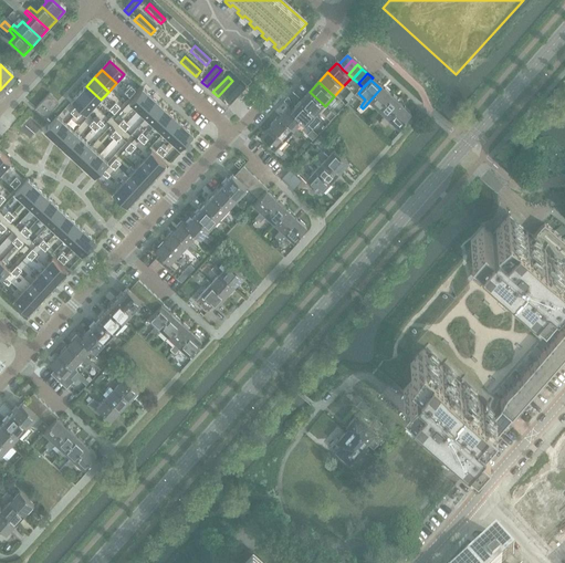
[(101,100),(86,86),(79,95),(93,108),(101,100)]
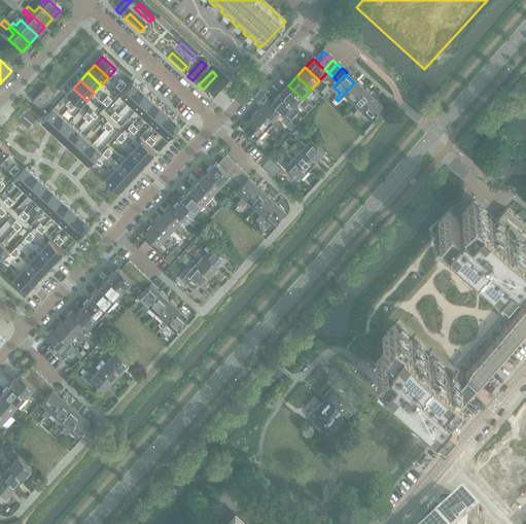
[(222,80),(209,96),(213,100),(226,84),(222,80)]
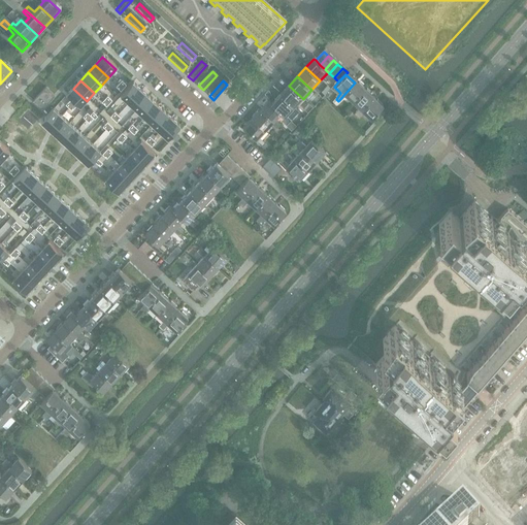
[(353,104),(364,91),(355,83),(338,101),(339,102),(346,97),(353,104)]
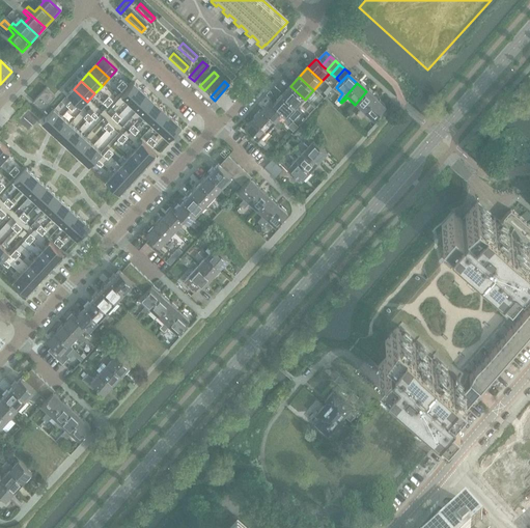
[(129,106),(141,92),(133,85),(120,99),(129,106)]
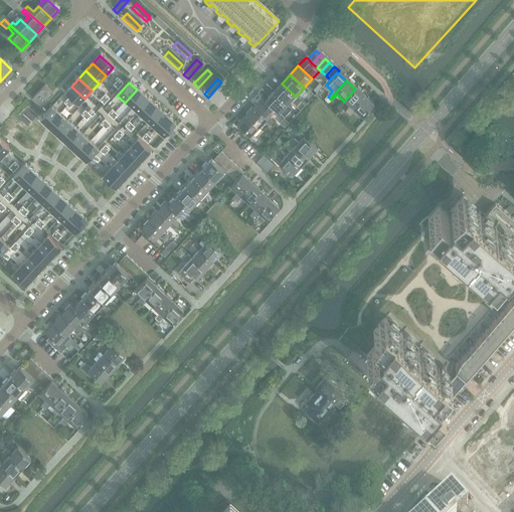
[(273,93),(287,106),(296,97),(282,83),(273,93)]
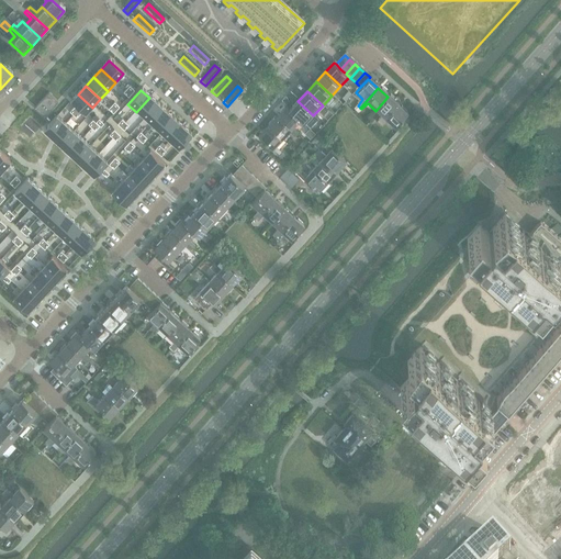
[(92,108),(78,94),(70,102),(85,115),(92,108)]
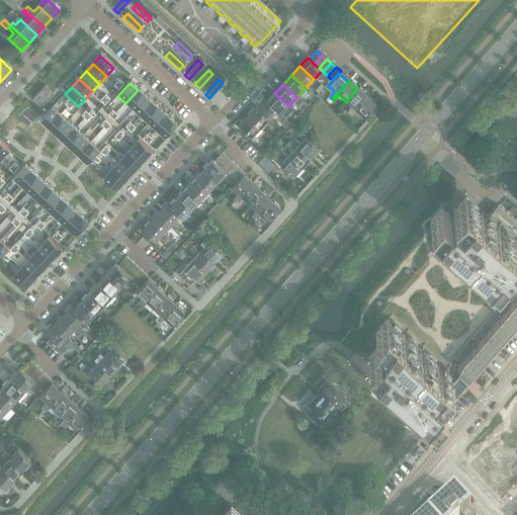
[(319,94),(324,89),(321,87),(315,93),(318,95),(319,94)]
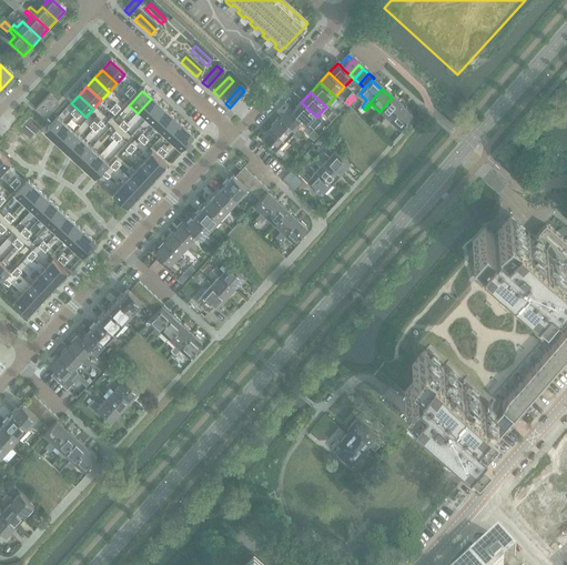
[(48,97),(34,111),(43,120),(58,106),(53,102),(48,97)]
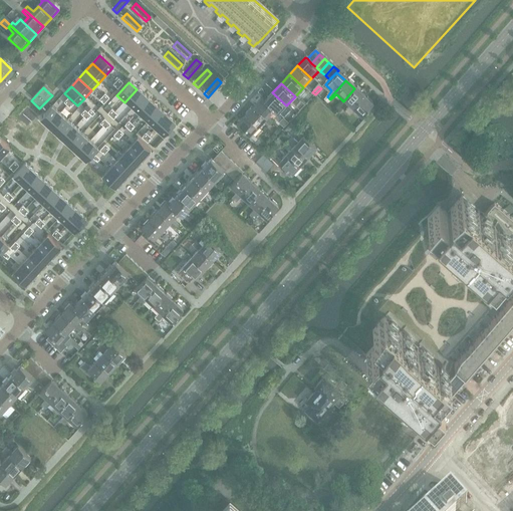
[(344,113),(346,114),(363,96),(354,88),(343,101),(349,106),(344,113)]
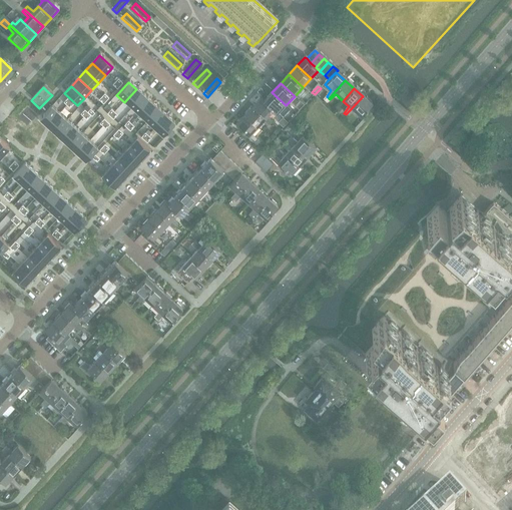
[(131,109),(143,96),(136,89),(124,102),(131,109)]
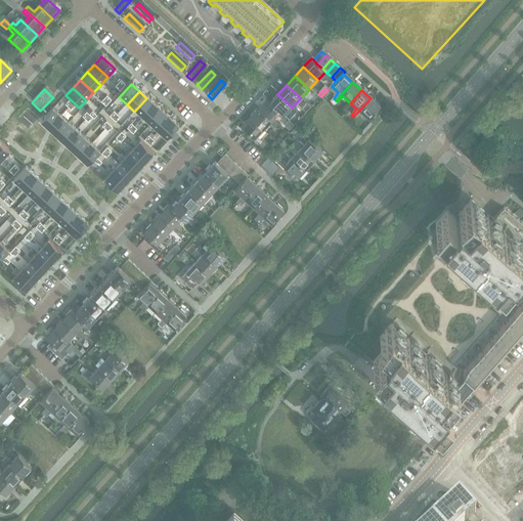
[(269,104),(284,118),(292,107),(277,94),(269,104)]
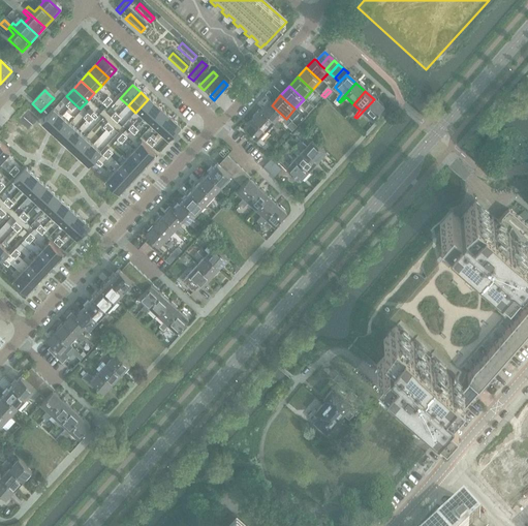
[(144,120),(156,106),(148,99),(135,113),(144,120)]
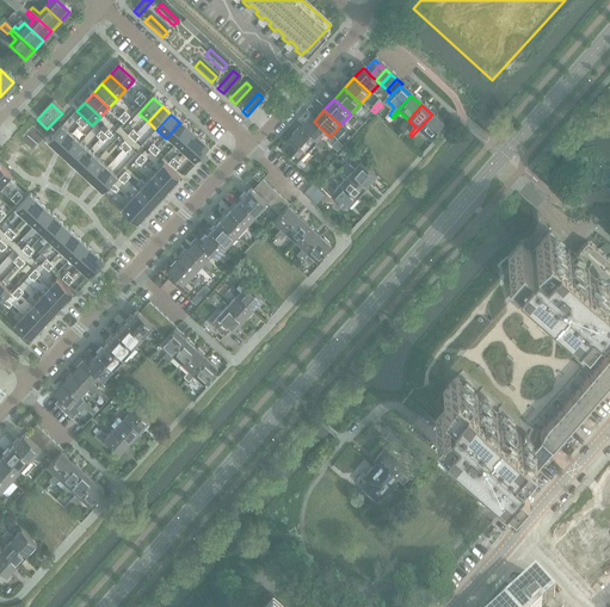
[(421,132),(429,141),(443,125),(436,118),(432,115),(412,136),(414,138),(421,132)]
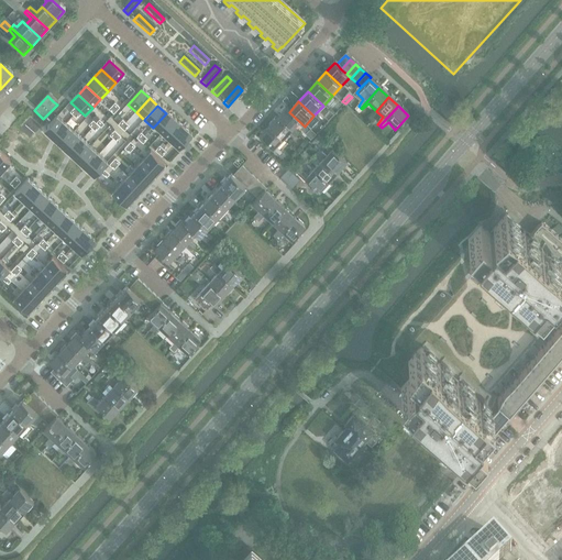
[(276,119),(297,138),(298,135),(293,129),(299,122),(305,128),(306,128),(305,127),(289,112),(286,109),(276,119)]
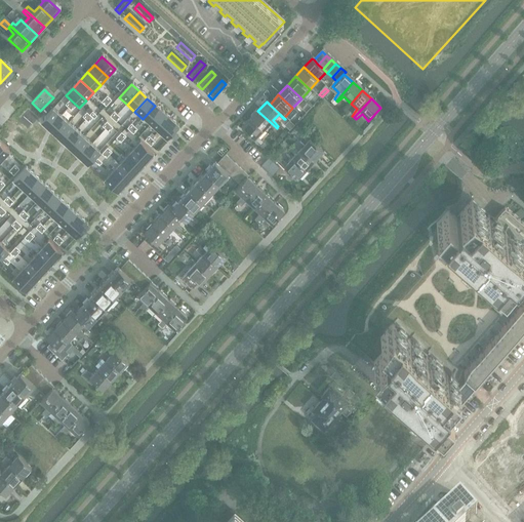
[(150,126),(163,113),(155,106),(143,119),(150,126)]
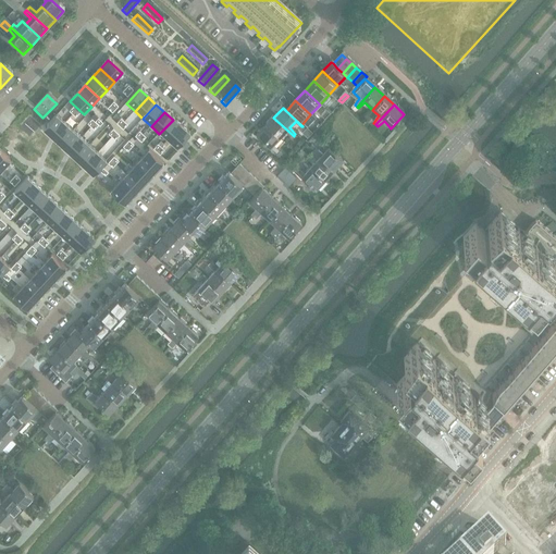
[(50,138),(64,124),(56,117),(42,131),(46,134),(50,138)]
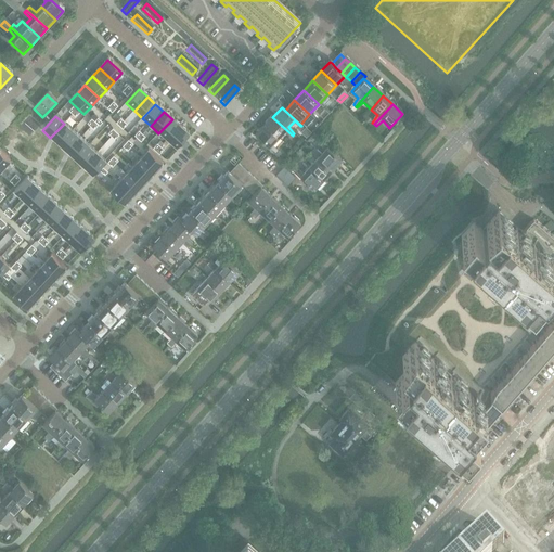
[(263,127),(278,139),(284,132),(291,138),(293,136),(272,117),(263,127)]
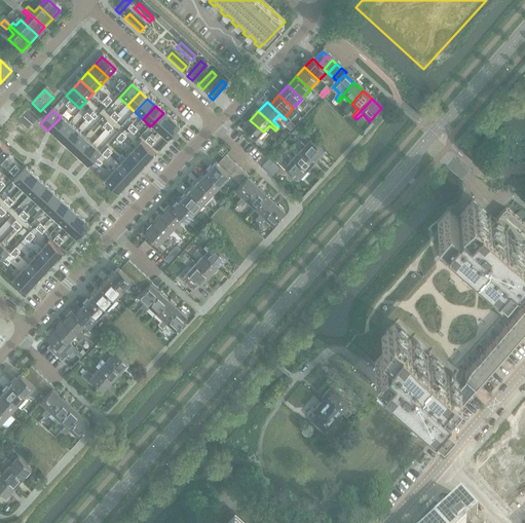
[(158,134),(171,120),(163,113),(150,126),(158,134)]
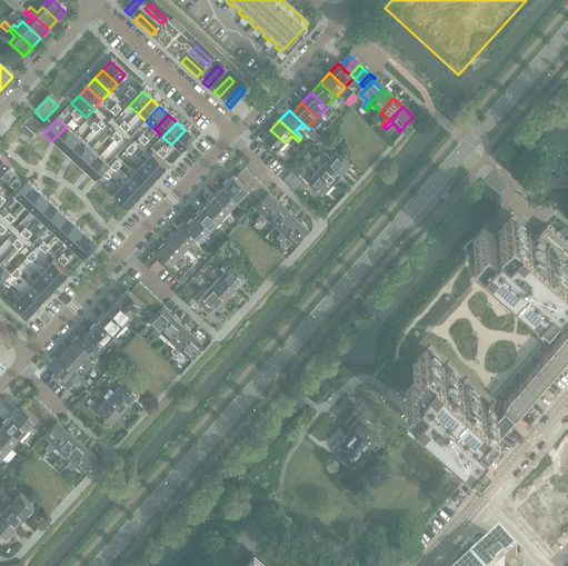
[(60,149),(73,135),(66,127),(51,141),(57,147),(60,149)]
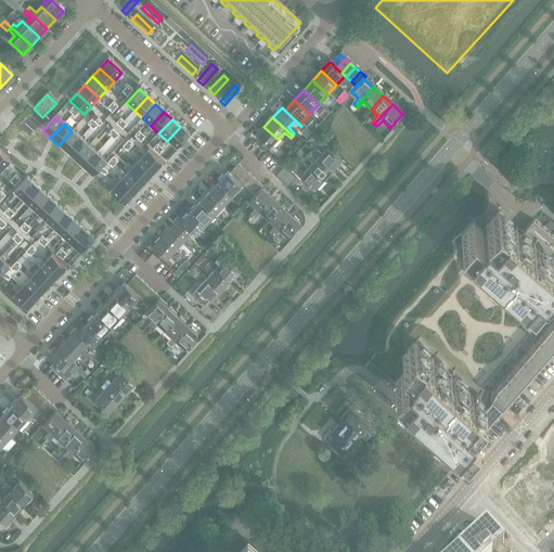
[(176,149),(189,135),(180,127),(167,141),(176,149)]
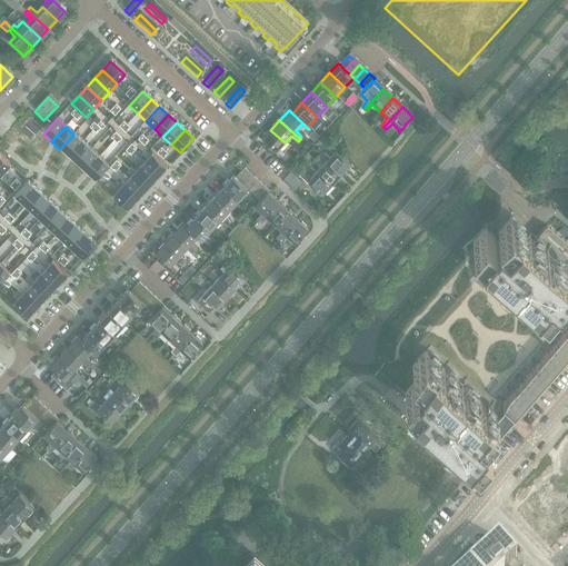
[(285,142),(270,130),(260,140),(281,159),(284,157),(277,150),(285,142)]
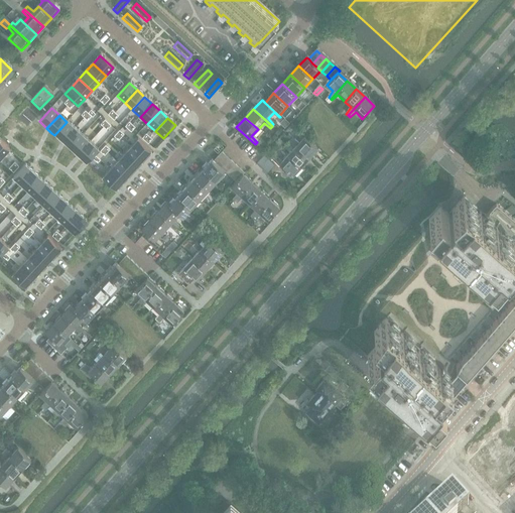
[(62,143),(75,129),(67,122),(54,135),(57,138),(62,143)]
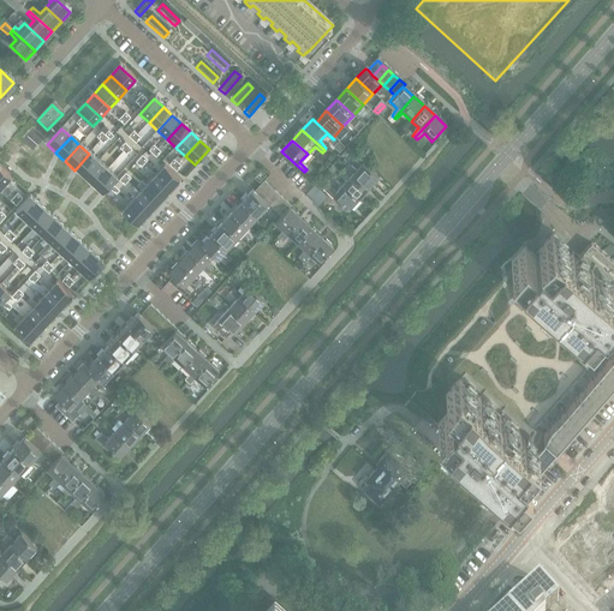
[(83,179),(97,162),(89,154),(75,171),(79,175),(83,179)]
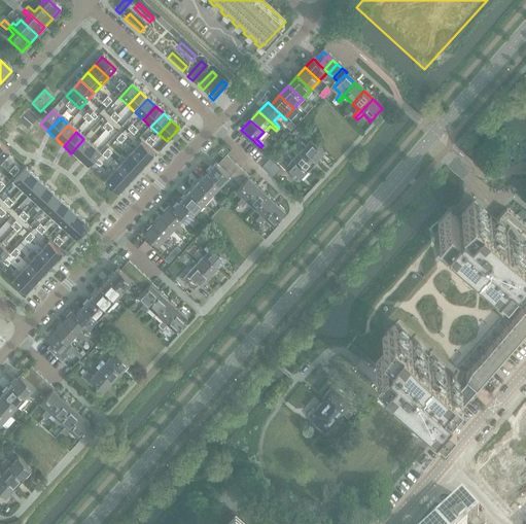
[(79,161),(92,146),(83,139),(71,153),(74,155),(79,161)]
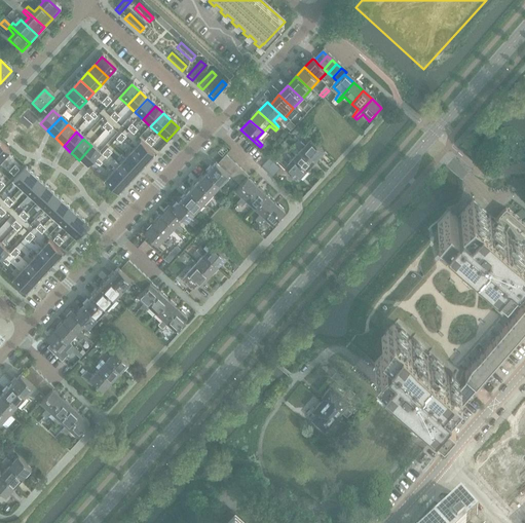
[(295,145),(313,162),(323,153),(309,142),(304,148),(297,143),(295,145)]
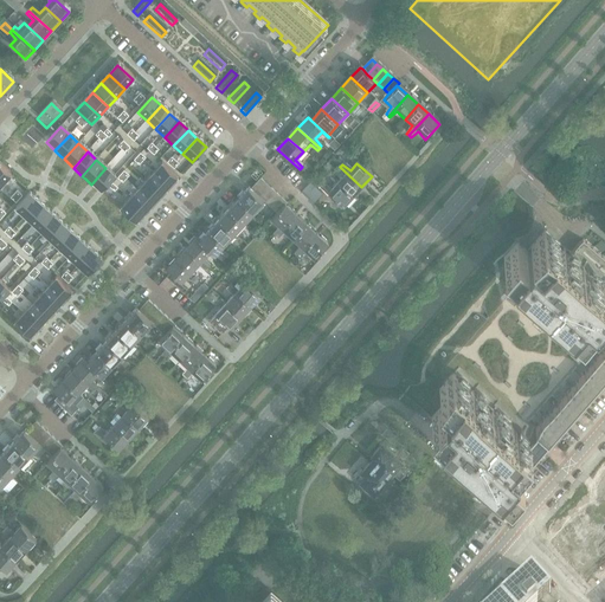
[(177,179),(161,164),(153,174),(168,188),(177,179)]
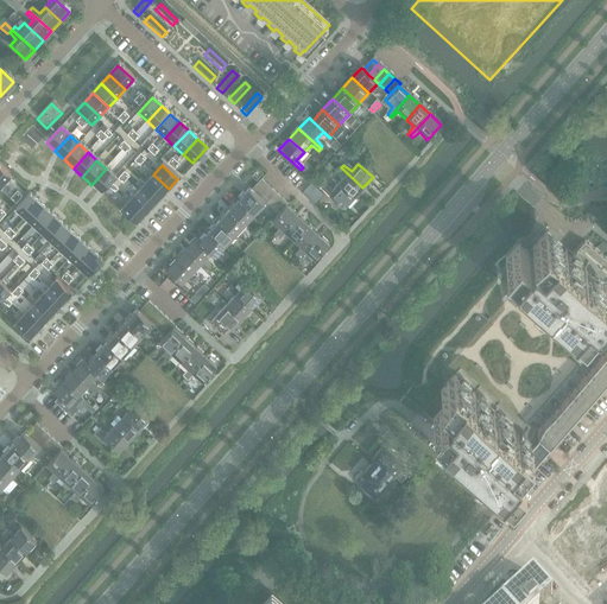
[(339,185),(353,198),(362,188),(341,167),(340,170),(346,177),(339,185)]
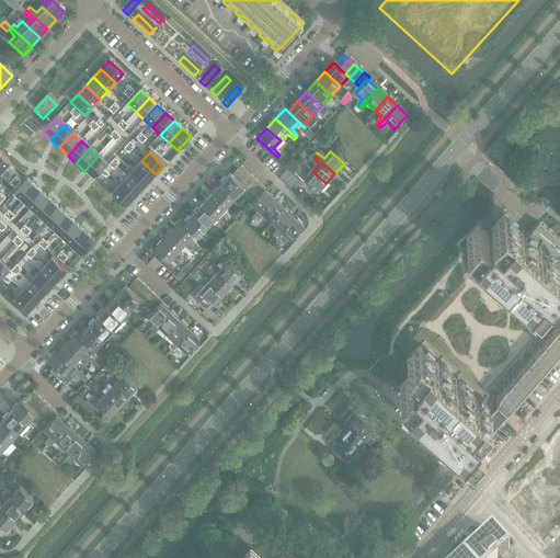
[(9,164),(0,156),(0,171),(1,172),(9,164)]
